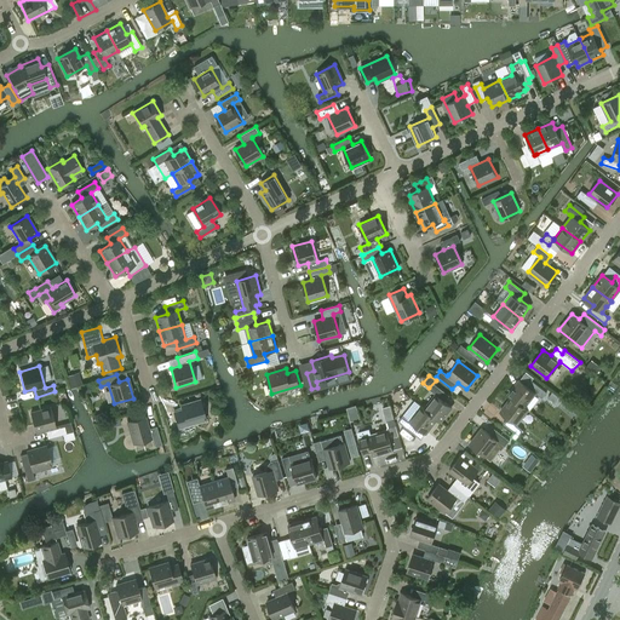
[(507,395),(511,397),(524,407),(535,392),(543,397),(546,391),(532,380),(527,386),(520,380),(507,395)]
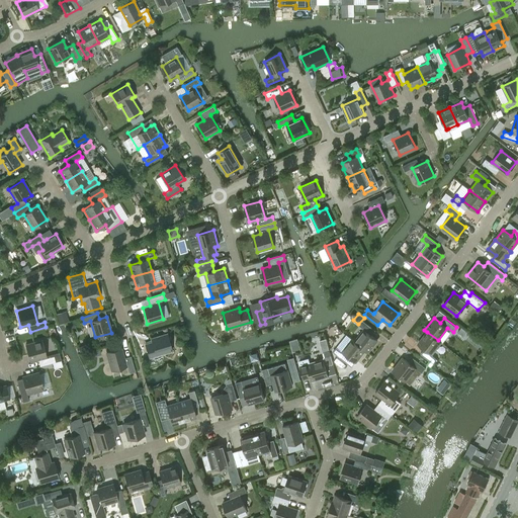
[(367,332),(371,327),(366,324),(362,320),(358,325),(362,328),(364,329),(354,341),(365,350),(367,352),(377,340),(371,335),(367,332)]
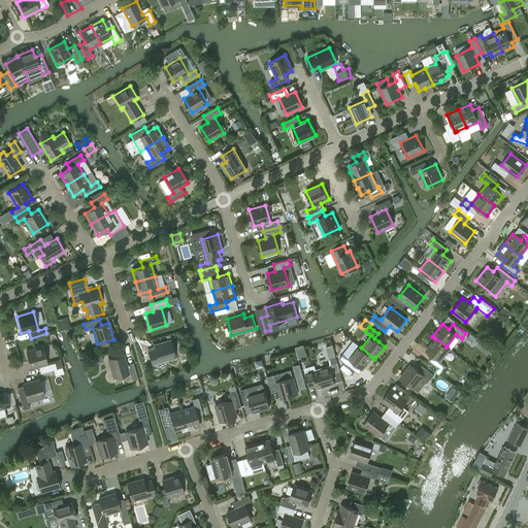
[(470,333),(466,338),(472,343),(475,338),(470,333)]
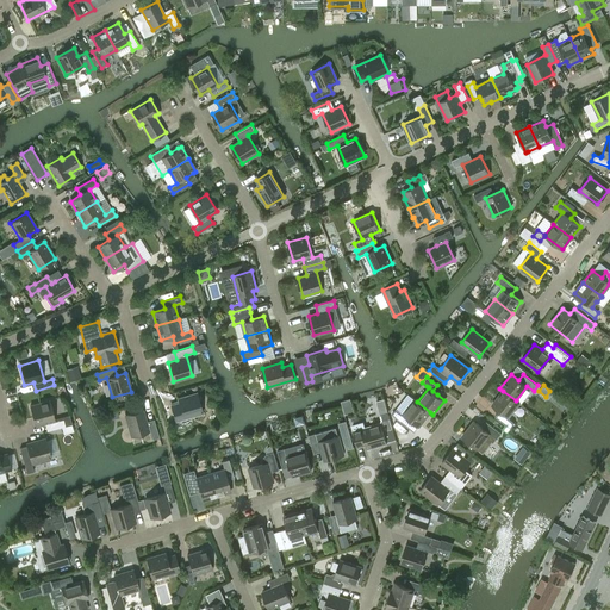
[(503,391),(492,405),(499,411),(508,417),(520,403),(516,400),(503,391)]
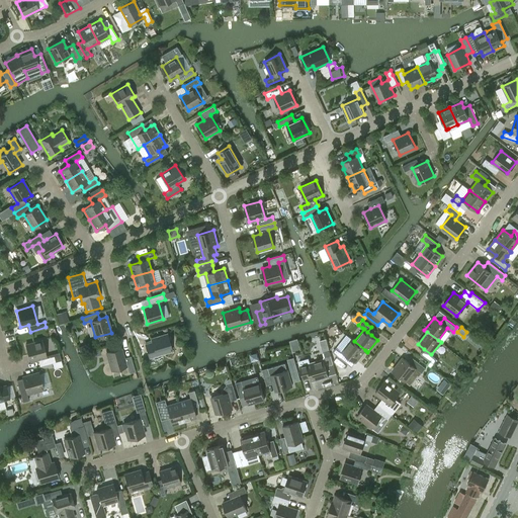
[(149,357),(172,350),(167,334),(151,339),(152,342),(145,344),(149,357)]
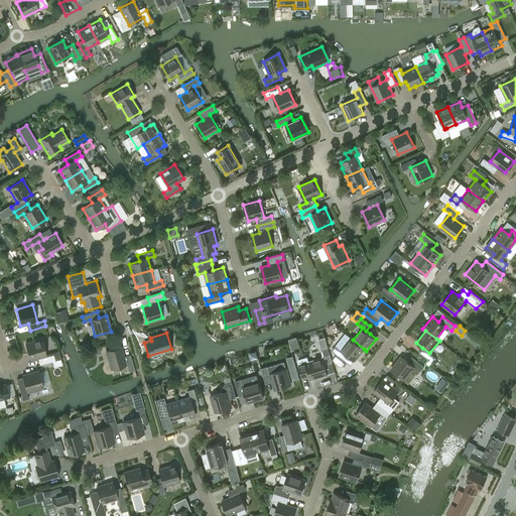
[(323,349),(329,348),(327,337),(320,338),(323,349)]
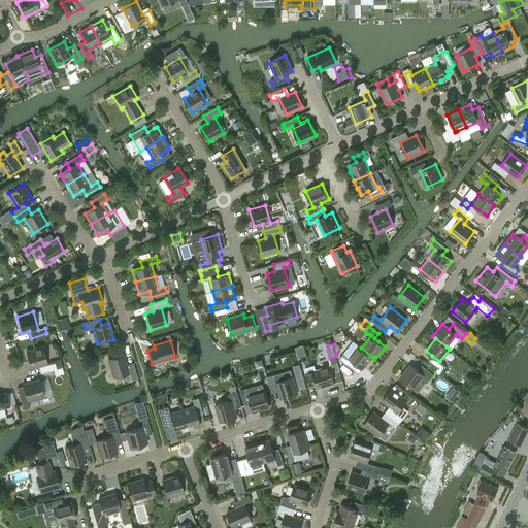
[(343,354),(339,359),(343,362),(355,371),(359,366),(362,369),(372,357),(361,348),(359,345),(349,358),(347,357),(343,354)]
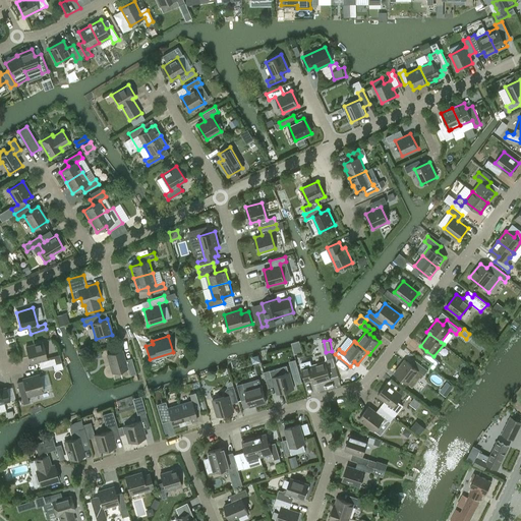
[(55,364),(54,358),(47,360),(47,359),(42,342),(25,347),(31,363),(39,361),(40,367),(55,364)]
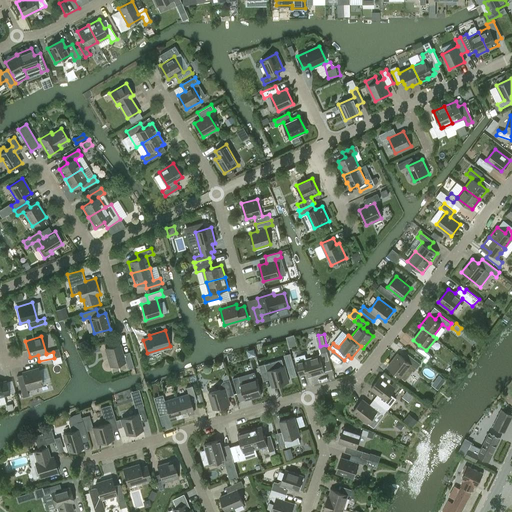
[(106,348),(105,348),(110,366),(126,362),(128,369),(133,367),(129,352),(122,354),(119,344),(106,348)]
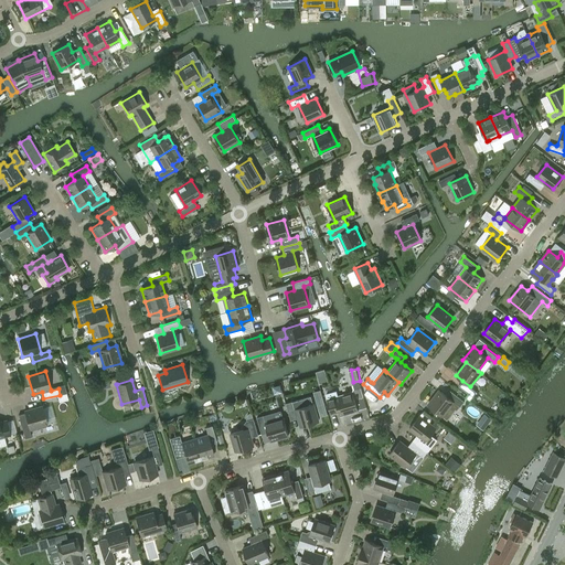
[(475,394),(476,392),(472,388),(468,393),(467,395),(466,396),(469,400),(471,398),(472,396),(475,394)]
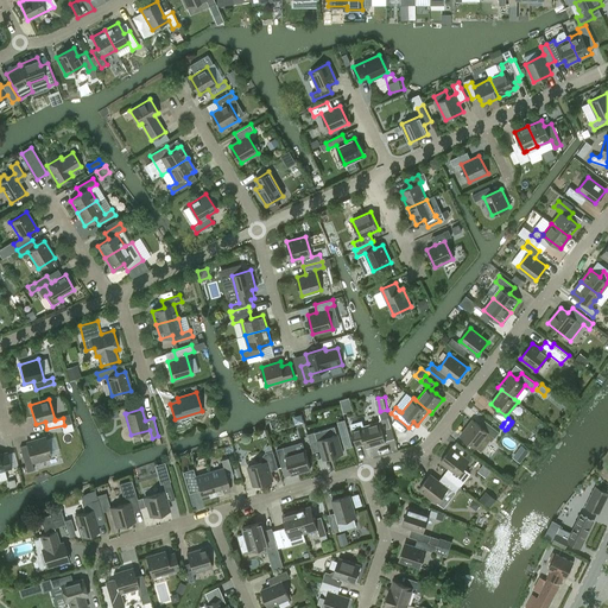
[(481,451),(491,441),(492,442),(499,431),(485,420),(480,425),(473,419),(461,436),(476,448),(481,451)]
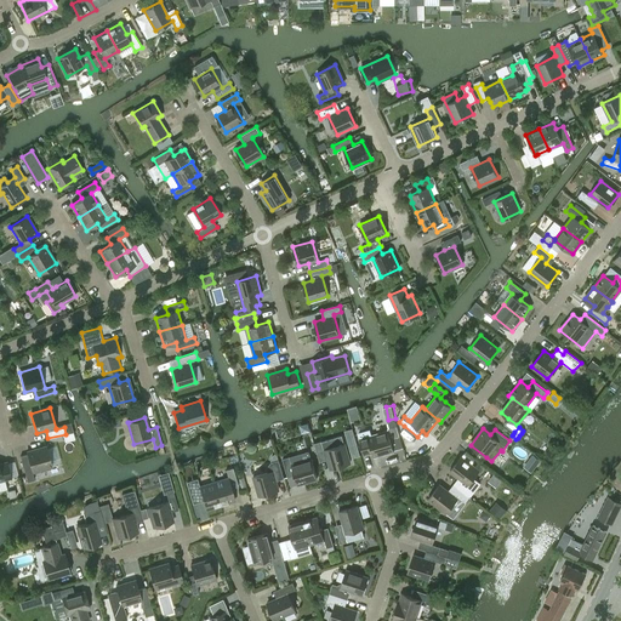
[(393,450),(402,448),(399,436),(389,439),(388,431),(371,436),(369,431),(358,434),(364,455),(372,453),(374,456),(393,450)]
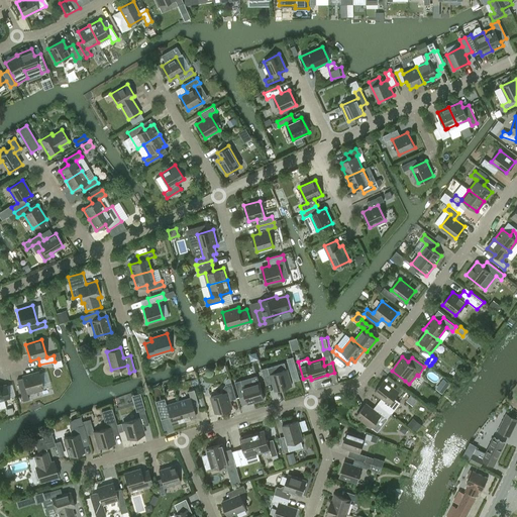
[(267,384),(273,382),(275,390),(292,386),(287,370),(271,374),(270,375),(268,368),(262,369),(267,384)]
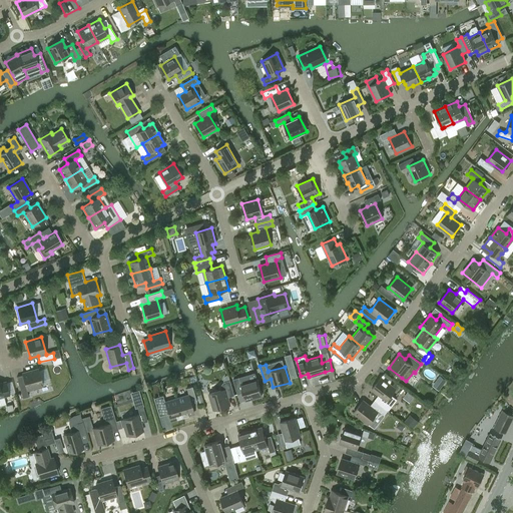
[(22,376),(17,377),(19,383),(23,398),(28,396),(26,390),(43,385),(38,369),(22,374),(22,376)]
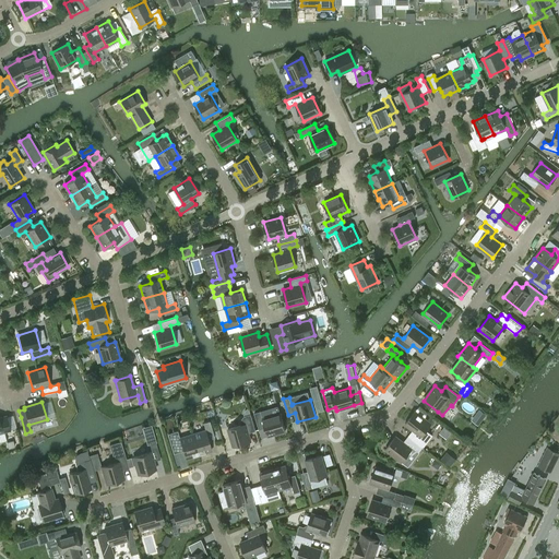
[(248,432),(256,430),(251,414),(249,408),(248,408),(246,409),(245,412),(244,413),(244,415),(245,415),(245,416),(242,418),(241,419),(241,421),(240,424),(241,425),(228,429),(234,447),(251,441),(248,432)]
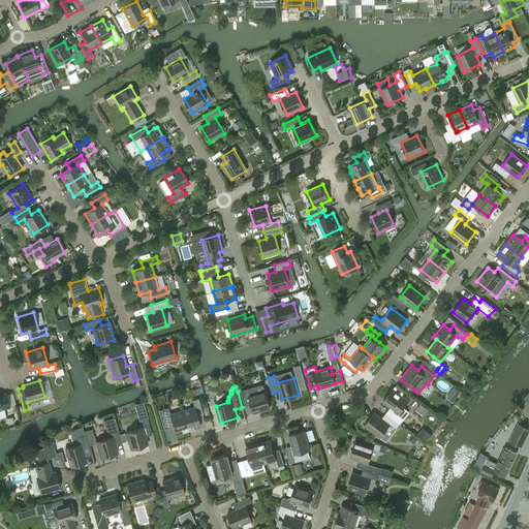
[(457,386),(448,396),(454,401),(462,392),(457,386)]
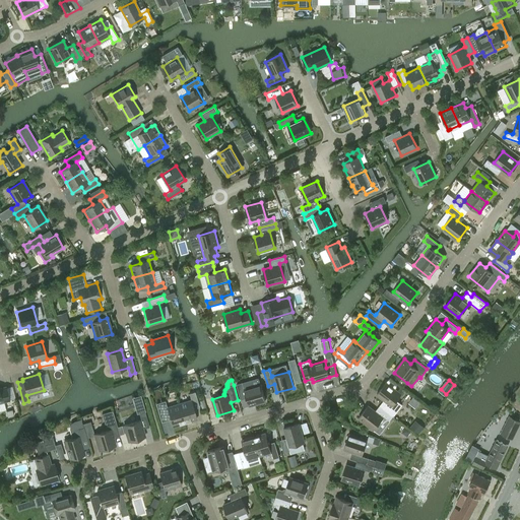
[(265,401),(261,384),(245,389),(243,383),(237,384),(241,399),(247,398),(249,405),(265,401)]
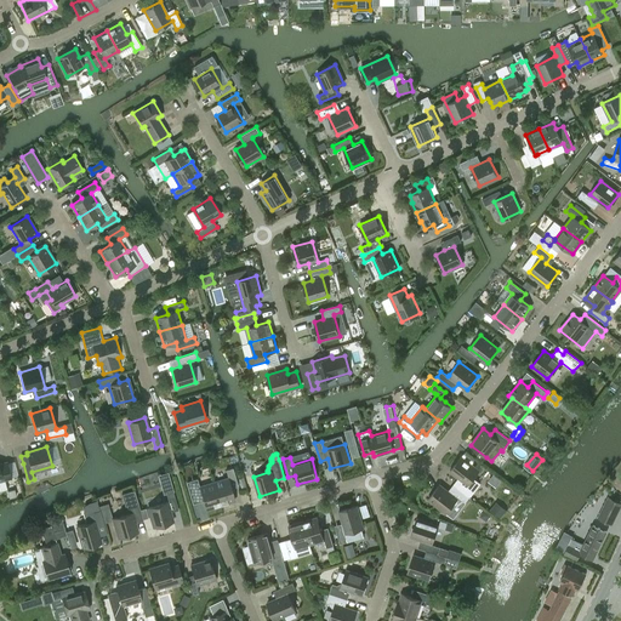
[(461,457),(450,471),(459,477),(454,484),(469,497),(473,491),(480,483),(473,478),(479,471),(461,457)]
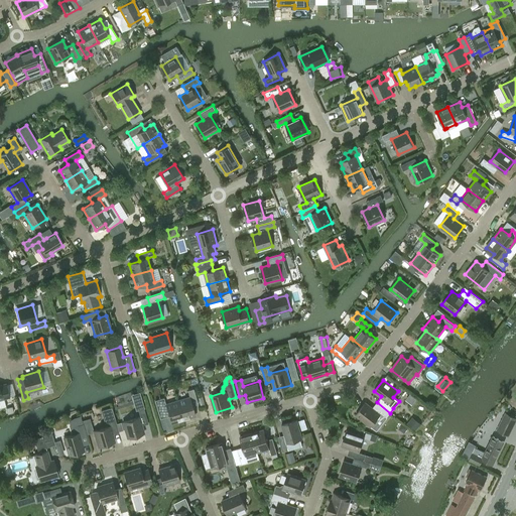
[(0,399),(9,397),(6,384),(0,385),(0,399)]
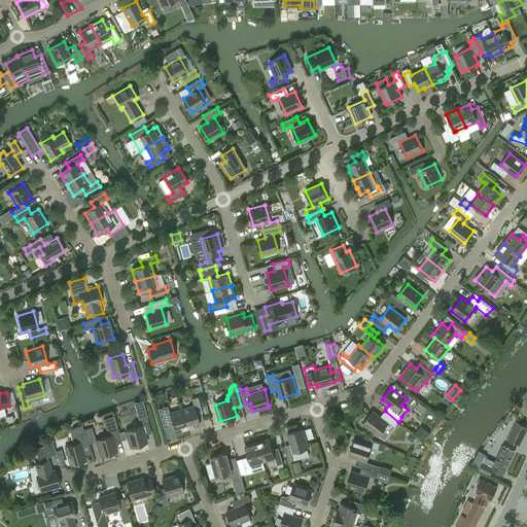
[(194,406),(181,410),(187,428),(200,425),(197,415),(203,413),(198,396),(191,399),(194,406)]
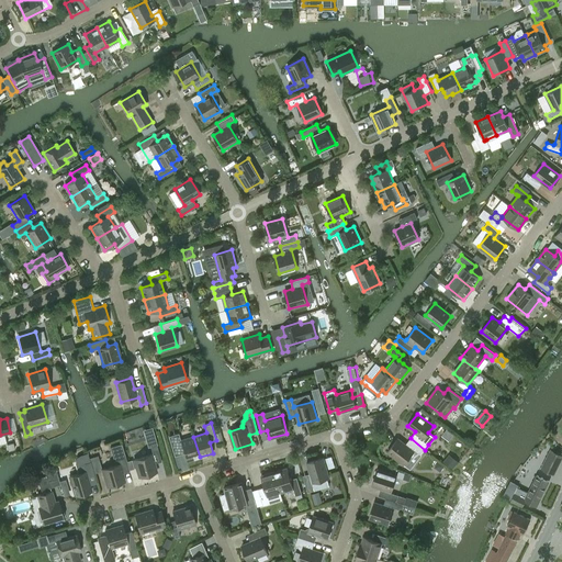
[(448,427),(442,435),(450,440),(456,433),(448,427)]
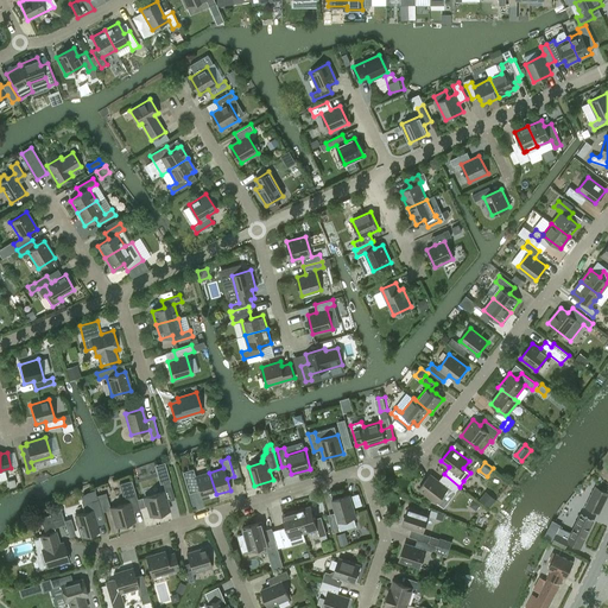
[(188,474),(184,475),(189,493),(200,489),(202,499),(216,494),(209,473),(196,476),(194,469),(187,472),(188,474)]
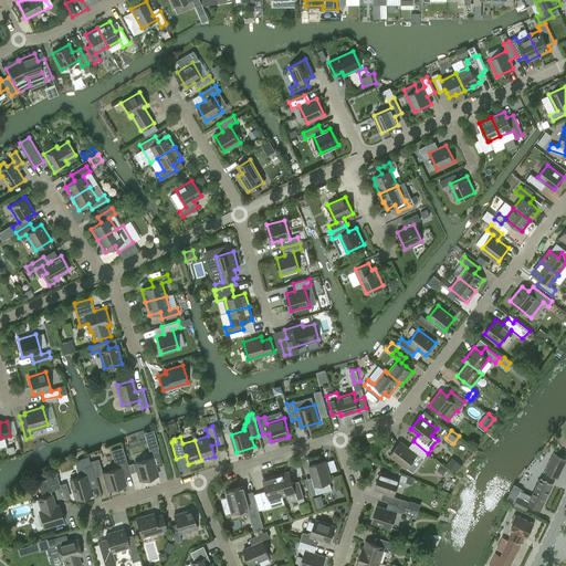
[(407,467),(418,453),(423,458),(428,453),(413,441),(408,448),(400,441),(390,454),(407,467)]
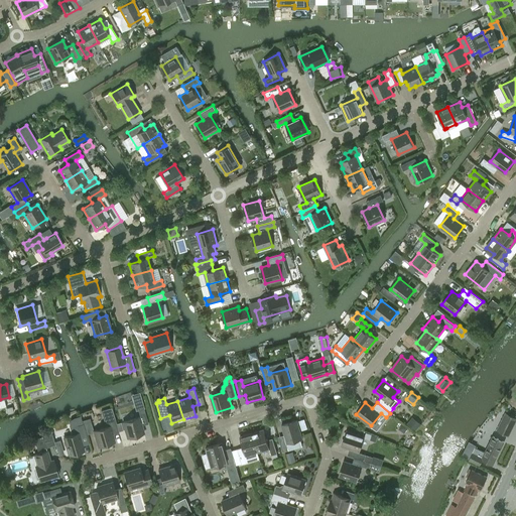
[(496,406),(491,419),(498,422),(503,409),(496,406)]
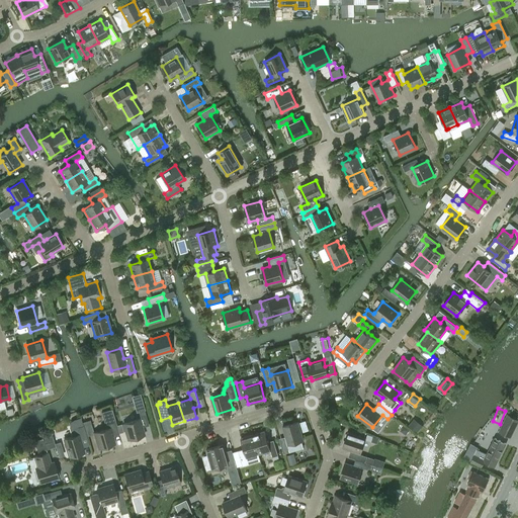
[(90,421),(82,423),(86,437),(94,434),(95,437),(98,448),(115,444),(113,437),(112,436),(119,434),(114,419),(111,409),(102,413),(106,429),(94,432),(90,421)]
